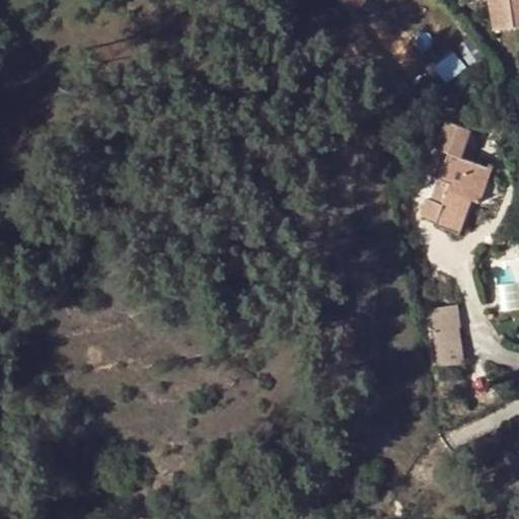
[(343,0),(354,16),(370,5),(366,0),(343,0)]
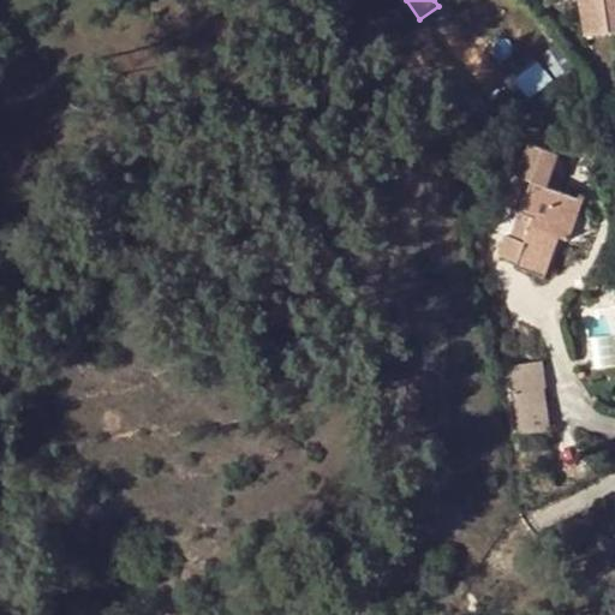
[(614,0),(583,0),(589,35),(614,30),(614,0)]
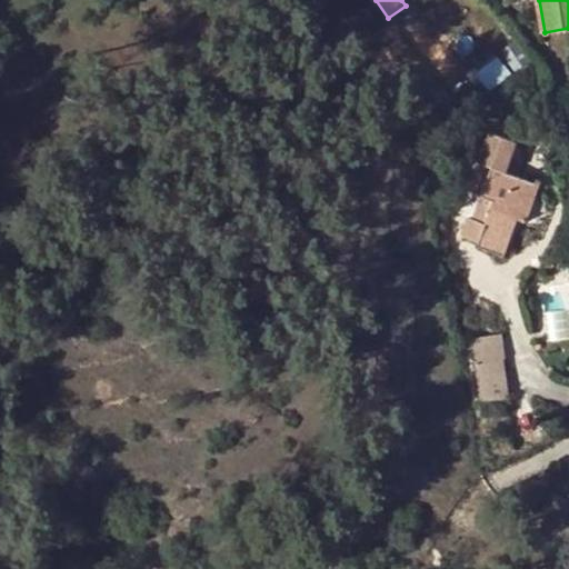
[(490,89),(512,73),(500,57),(478,72),(490,89)]
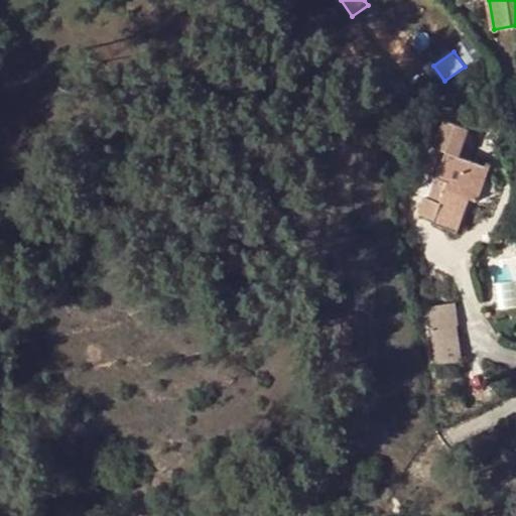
[(457,230),(469,196),(477,174),(484,177),(488,165),(436,146),(427,172),(439,176),(450,180),(447,187),(436,184),(431,198),(427,197),(421,214),(436,219),(436,222),(457,230)]
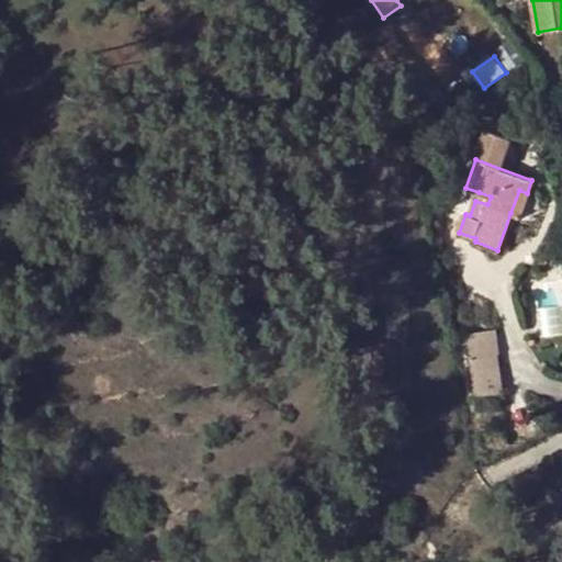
[(519,216),(527,193),(519,190),(510,213),(519,216)]
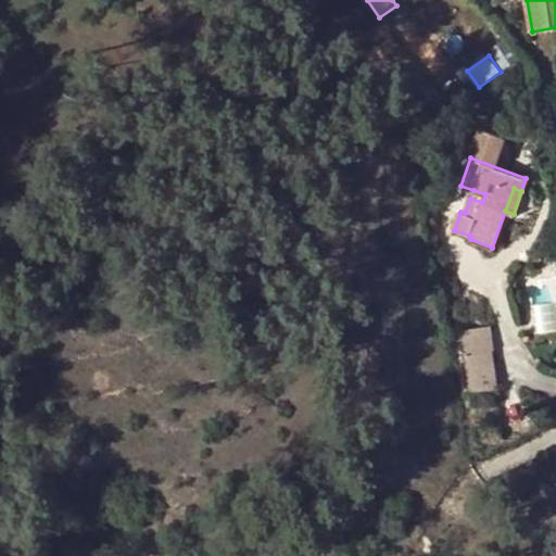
[(474,190),(470,199),(482,202),(485,194),(474,190)]
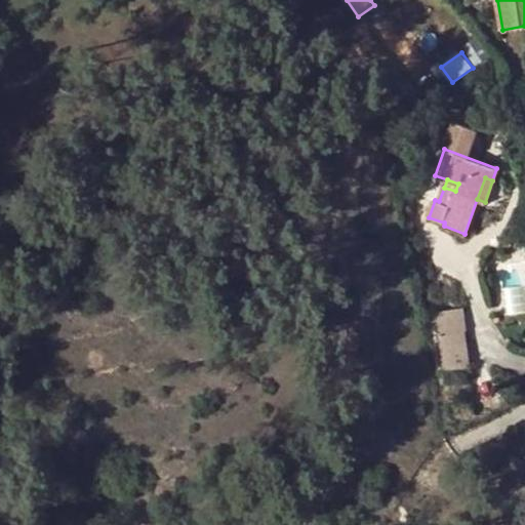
[(467,308),(438,310),(442,371),(471,368),(467,308)]
